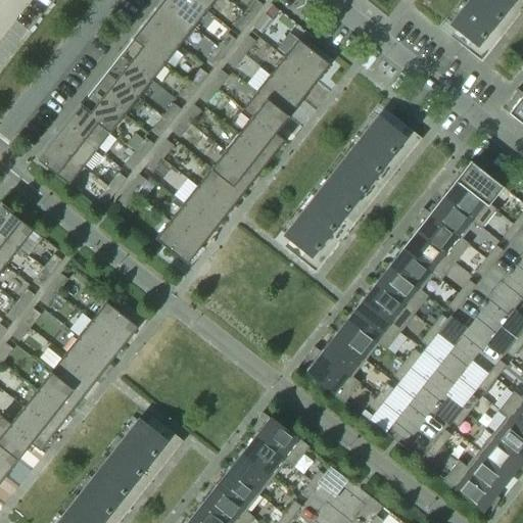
[(205,11),(191,0),(161,0),(159,3),(191,29),(205,11)]
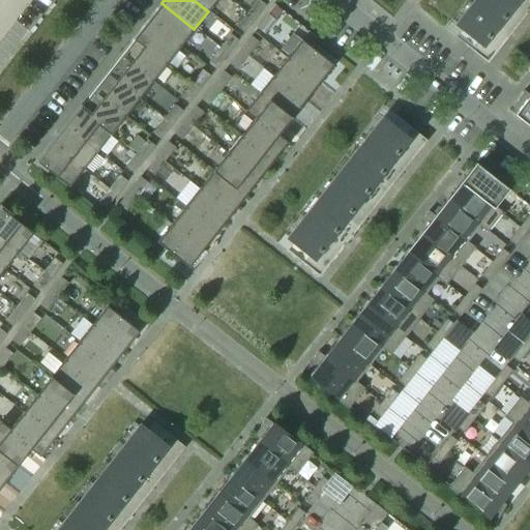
[(215,0),(194,0),(208,11),(215,0)]
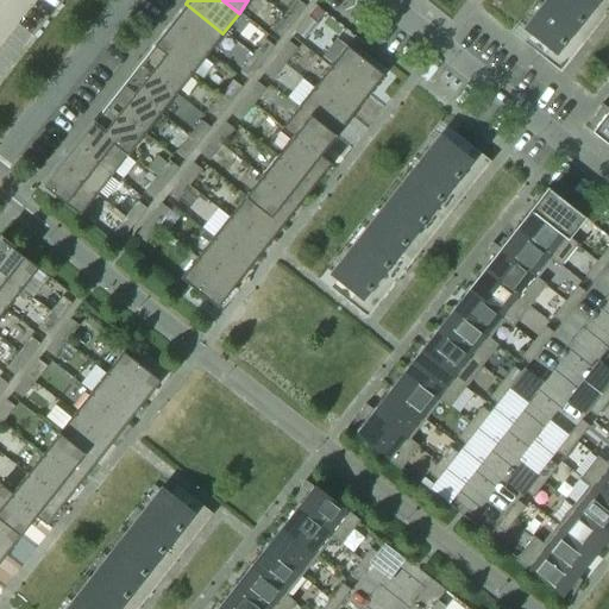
[(293,22),(305,6),(296,0),(295,0),(284,16),(293,22)]
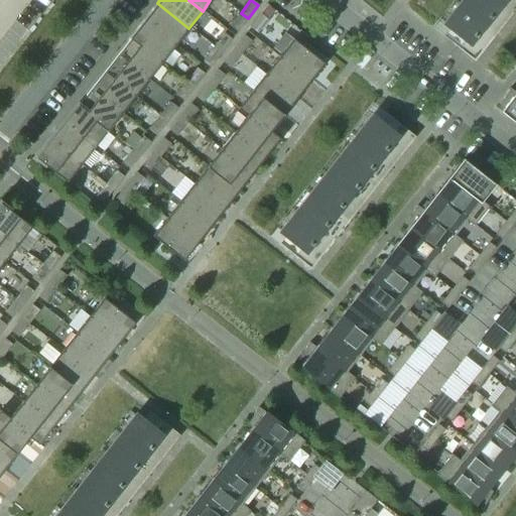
[(475,61),(515,7),(515,0),(465,0),(445,25),(450,28),(443,37),(475,61)]
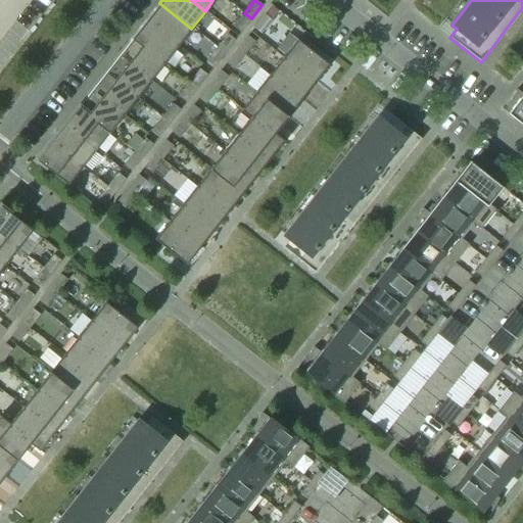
[(191,29),(159,3),(146,20),(178,45),(191,29)]
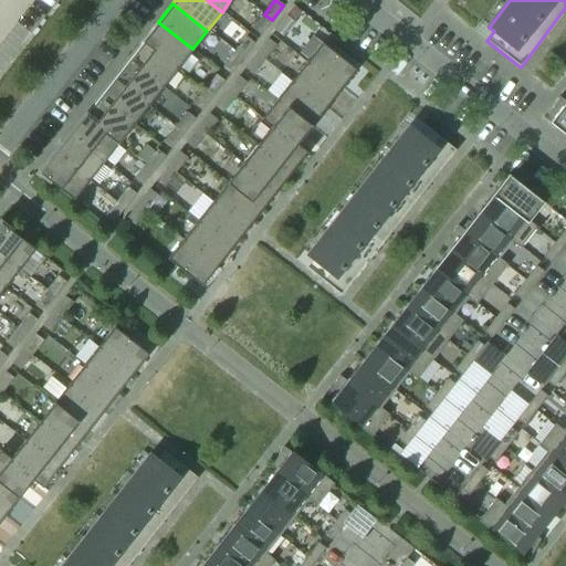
[(261,34),(272,20),(264,14),(252,29),(261,34)]
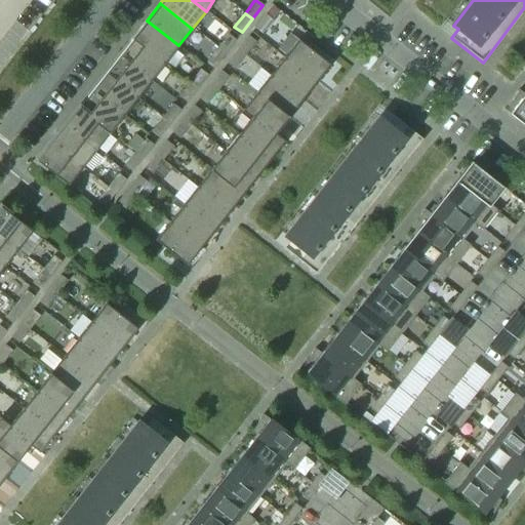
[(261,34),(273,21),(266,14),(254,28),(261,34)]
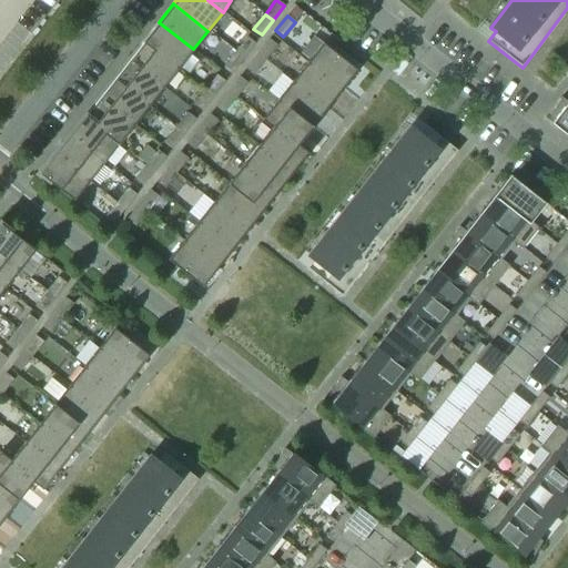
[(193,49),(159,22),(143,41),(178,68),(193,49)]
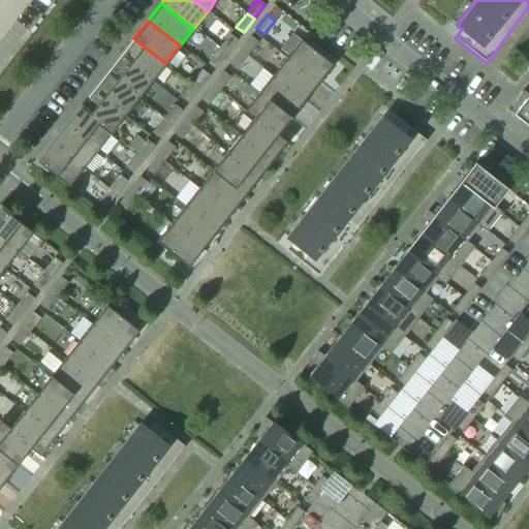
[(226,54),(237,40),(229,34),(219,49),(226,54)]
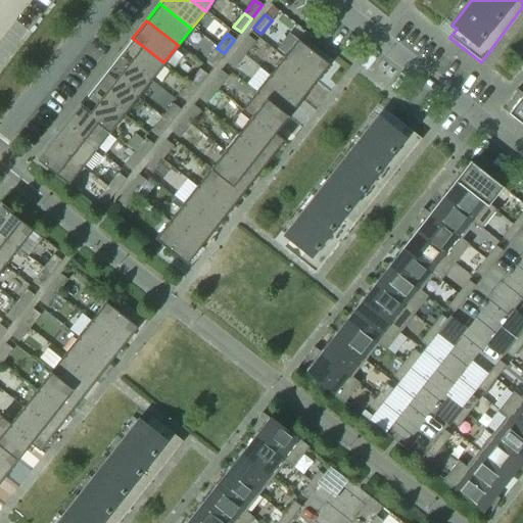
[(244,55),(254,42),(247,36),(237,49),(244,55)]
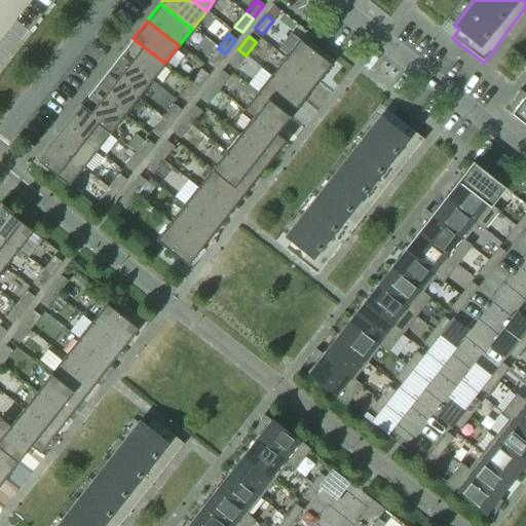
[(164,63),(133,38),(119,55),(151,80),(164,63)]
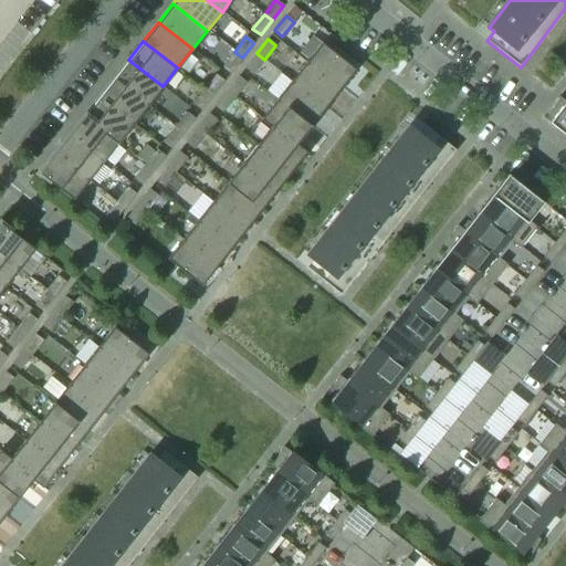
[(356,70),(322,43),(306,63),(339,90),(356,70)]
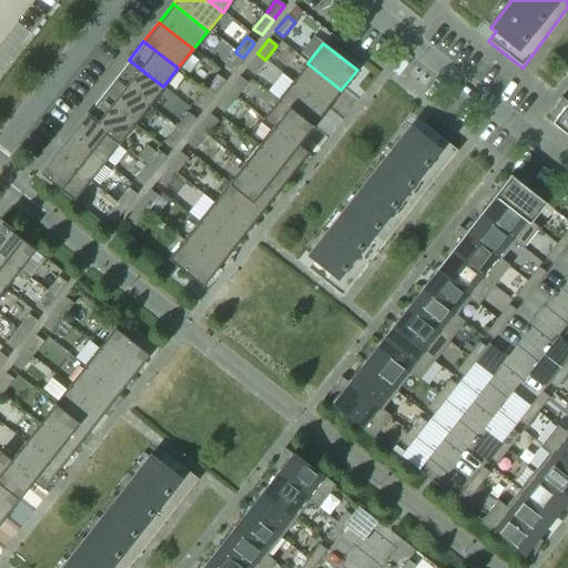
[(232,72),(243,58),(235,52),(224,67),(232,72)]
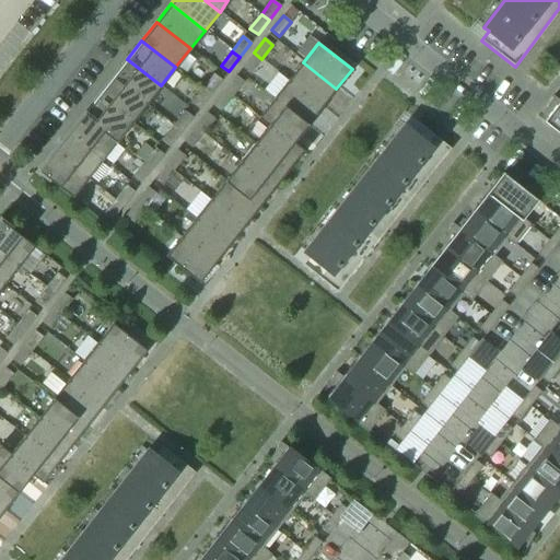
[(251,73),(261,59),(254,53),(242,67),(251,73)]
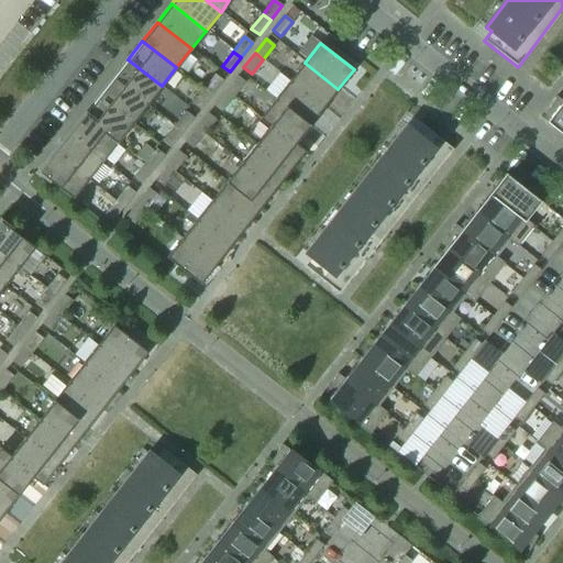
[(162,86),(128,59),(113,78),(147,105),(162,86)]
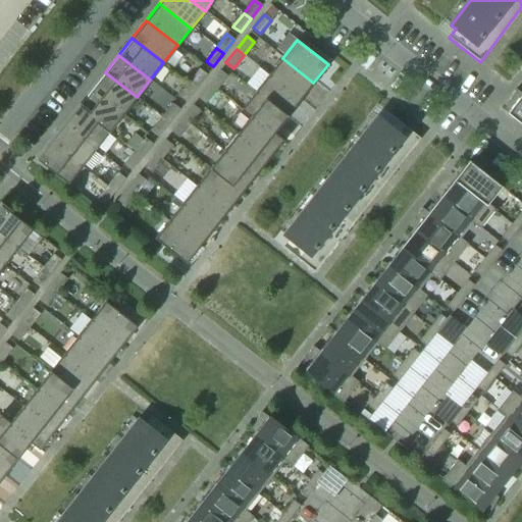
[(313,83),(282,58),(268,74),(300,100),(313,83)]
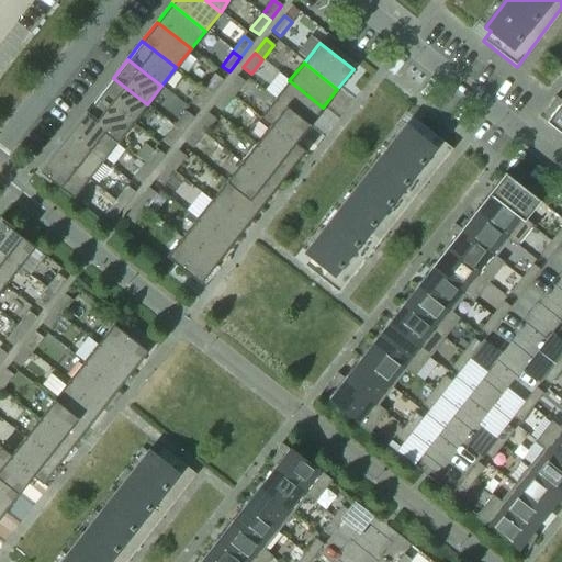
[(223,80),(214,75),(203,89),(211,96),(223,80)]
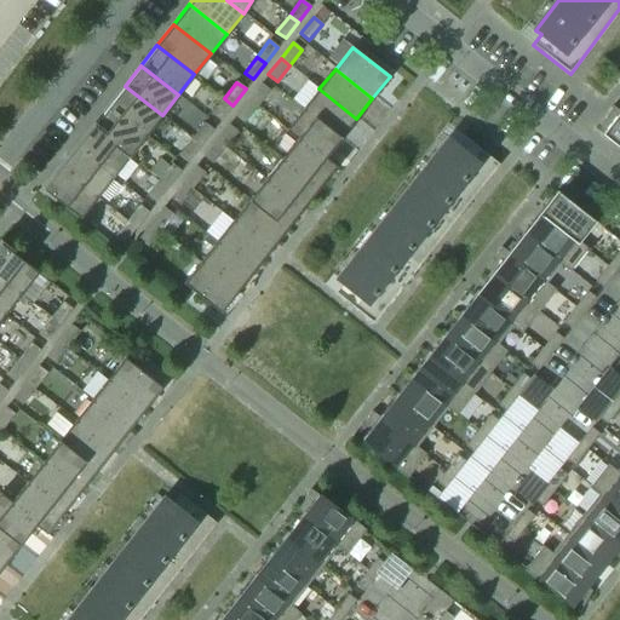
[(257,107),(269,91),(260,84),(248,99),(257,107)]
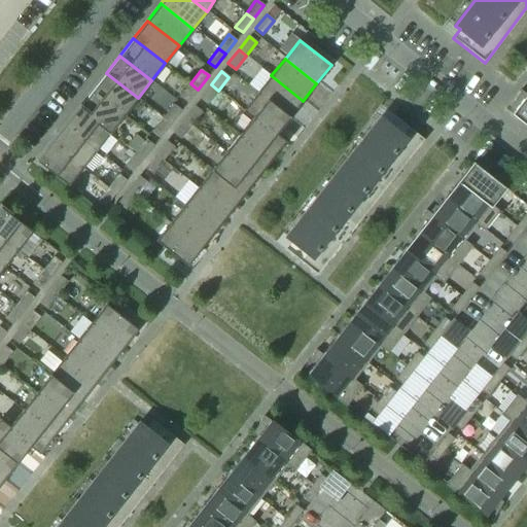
[(138,98),(106,73),(92,91),(124,115),(138,98)]
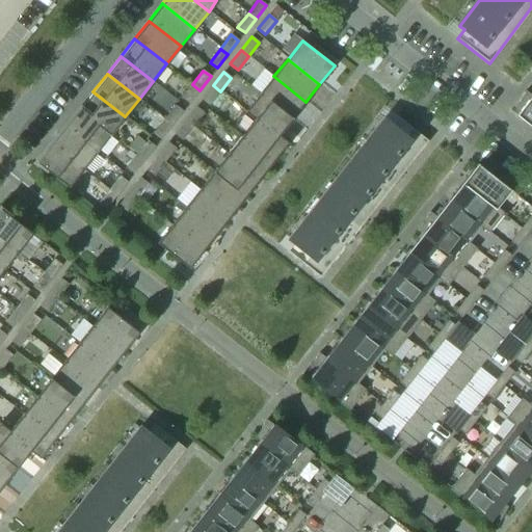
[(306,102),(273,76),(260,94),(292,120),(306,102)]
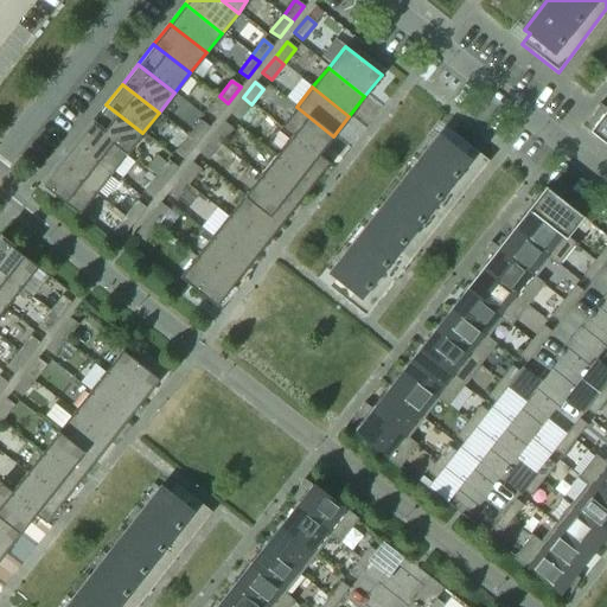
[(216,119),(228,103),(219,96),(208,112),(216,119)]
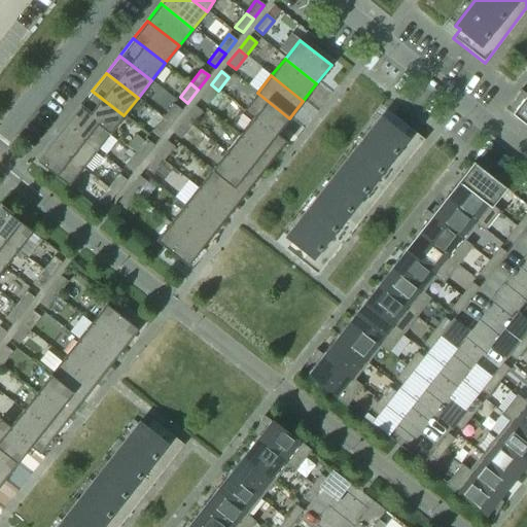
[(208,104),(218,91),(211,84),(201,98),(208,104)]
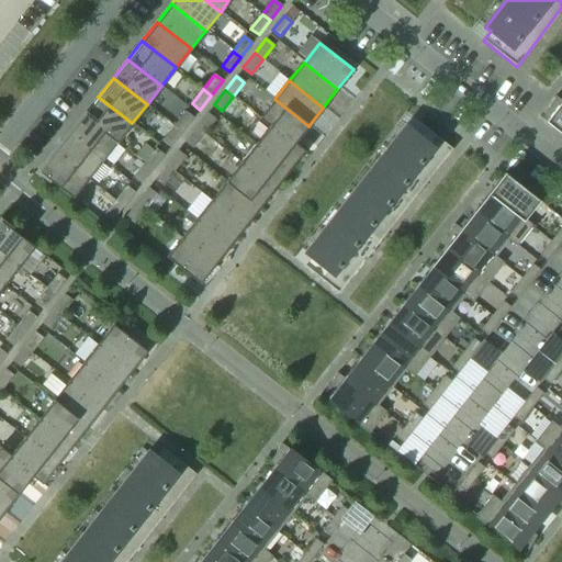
[(132,123),(98,97),(83,115),(117,142),(132,123)]
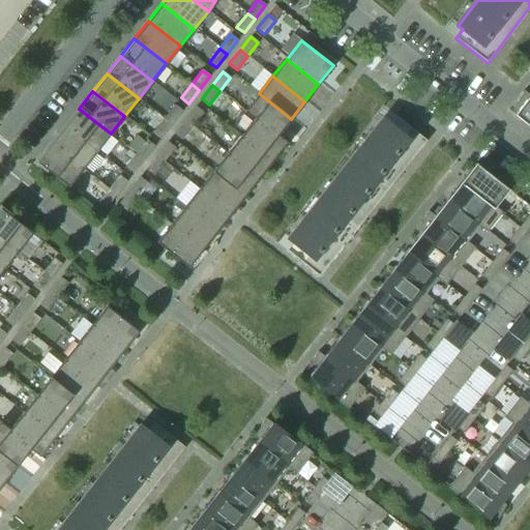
[(529,97),(528,96),(529,95),(523,91),(516,102),(521,107),(513,115),(529,127),(529,97)]
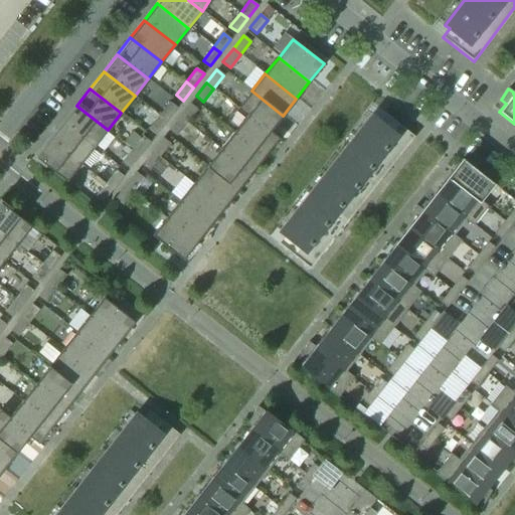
[(283,116),(251,91),(237,108),(270,133),(270,131),(283,116)]
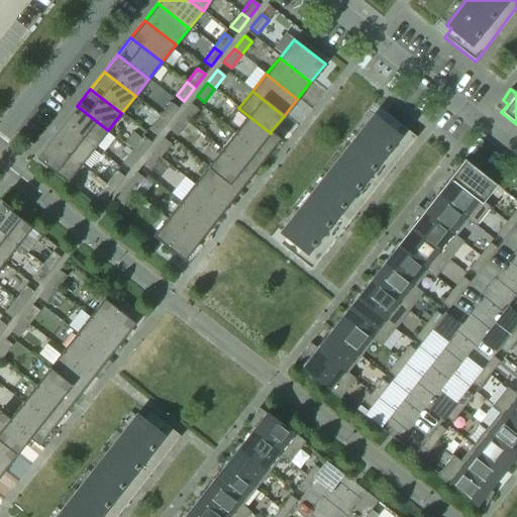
[(167,121),(178,108),(171,103),(160,116),(167,121)]
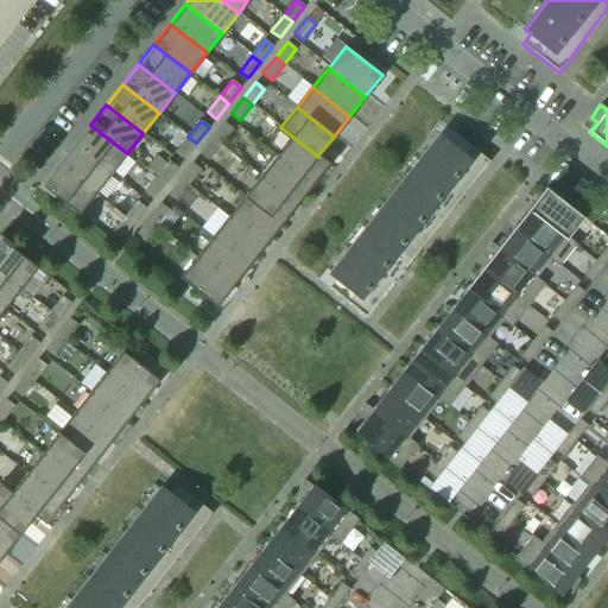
[(220,145),(233,130),(223,122),(211,138),(220,145)]
